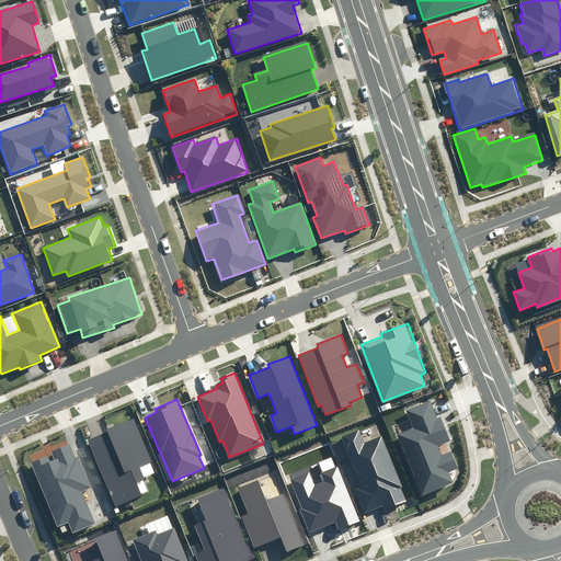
[(414,427),(397,435),(421,496),(455,482),(450,472),(459,468),(453,450),(442,455),(437,445),(450,441),(441,418),(437,420),(431,402),(408,411),(414,427)]
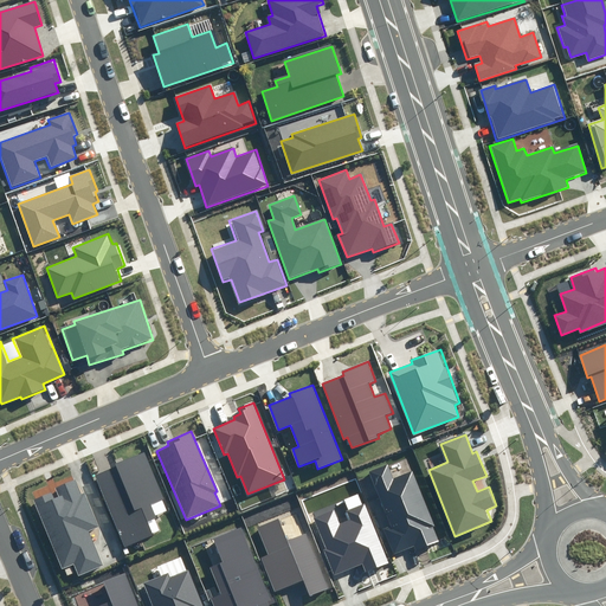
[(169,509),(146,452),(96,474),(126,546),(161,530),(154,516),(169,509)]
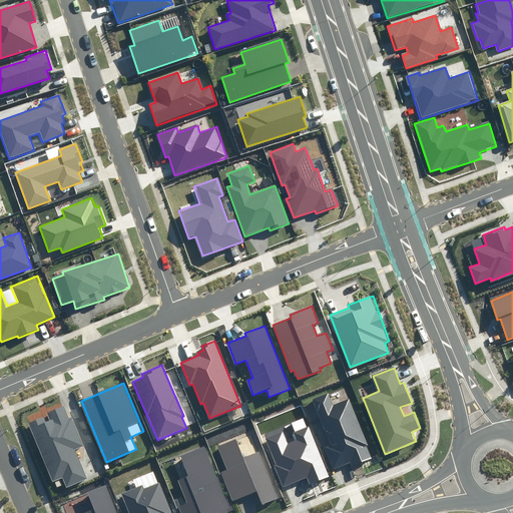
[(331,445),(325,447),(334,468),(349,462),(351,467),(373,458),(349,397),(334,403),(330,392),(313,399),(331,445)]
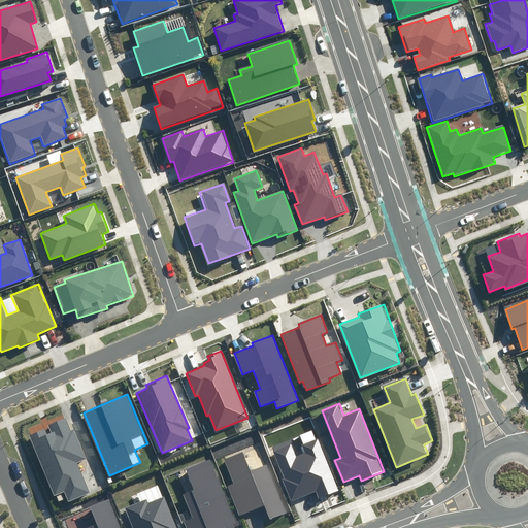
[(71,432),(66,419),(47,426),(51,432),(47,433),(45,428),(29,435),(54,495),(64,491),(68,501),(90,492),(77,464),(87,460),(74,431),(71,432)]
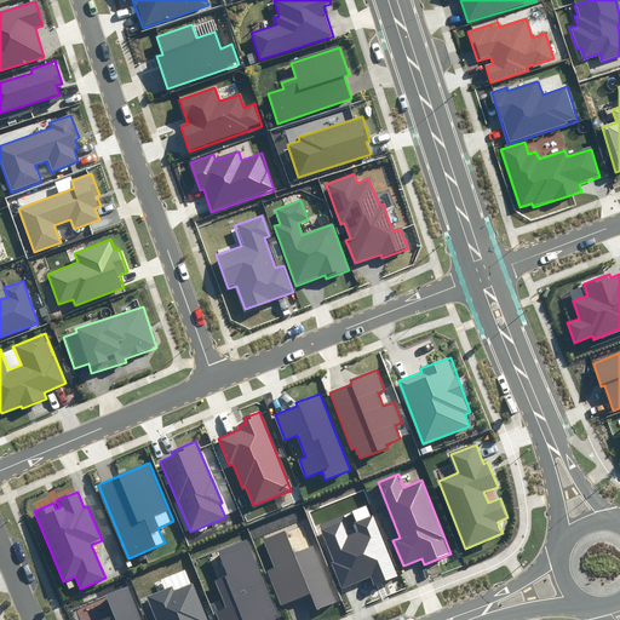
[(340,515),(317,523),(342,586),(371,575),(373,584),(397,574),(374,515),(352,523),(355,532),(348,534),(340,515)]
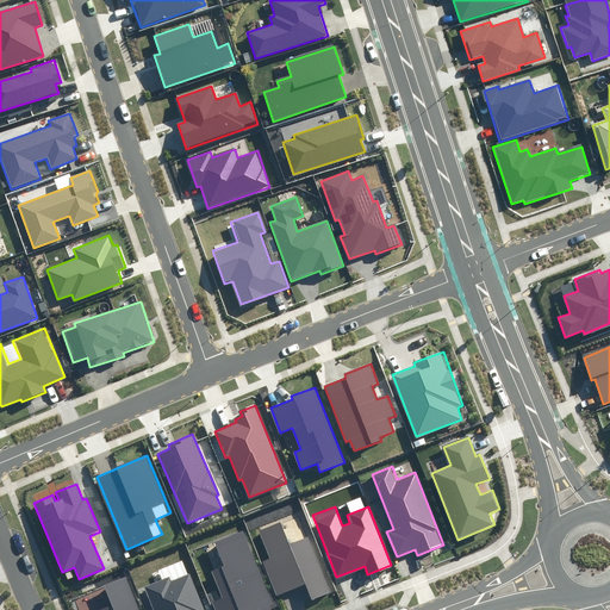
[(272,558),(263,561),(278,596),(300,586),(307,602),(335,591),(312,535),(287,545),(279,523),(261,531),(272,558)]
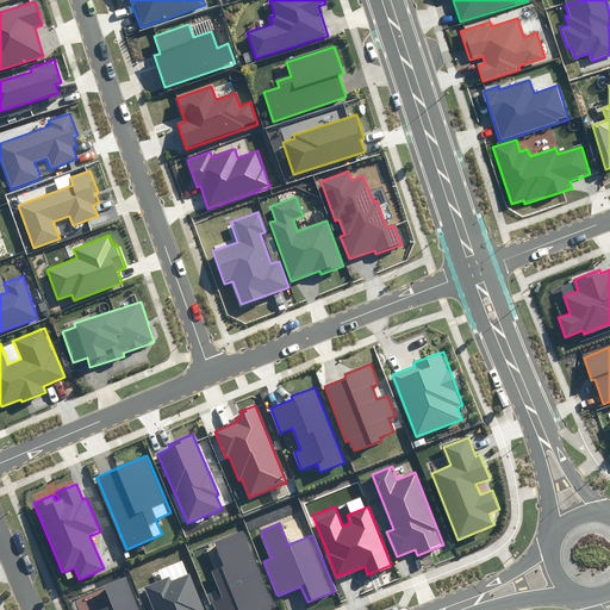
[(221,597),(210,602),(213,609),(271,609),(269,607),(273,605),(242,533),(215,545),(223,565),(210,571),(221,597)]
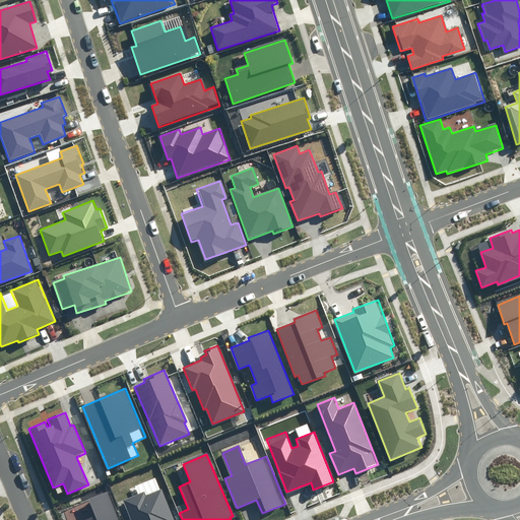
[(144,492),(124,500),(132,519),(175,519),(163,489),(146,496),(144,492)]
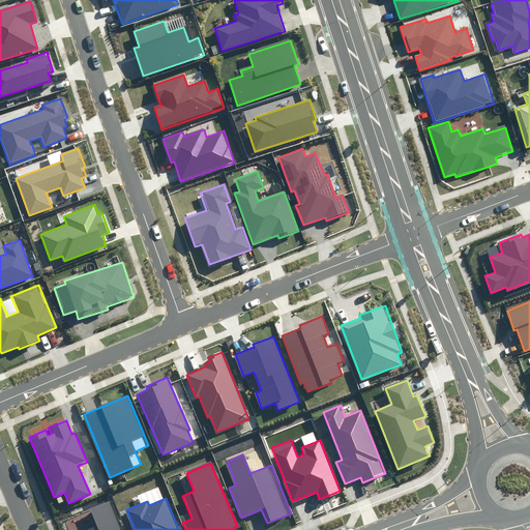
[(123,529),(112,500),(89,508),(96,527),(87,529),(123,529)]
